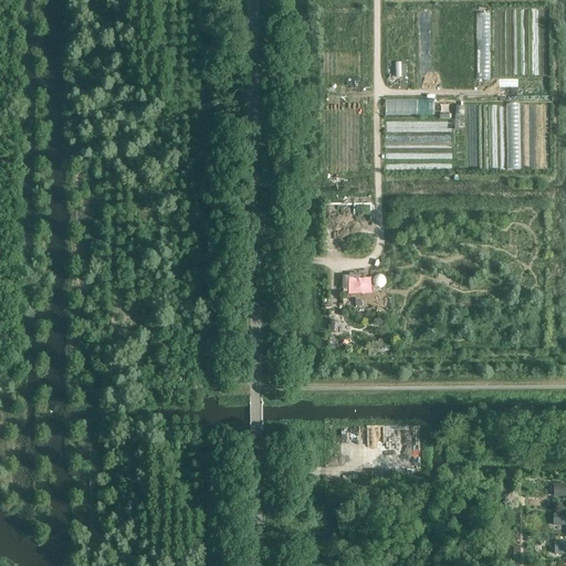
[(490,13),(477,13),(477,80),(490,80),(490,13)]
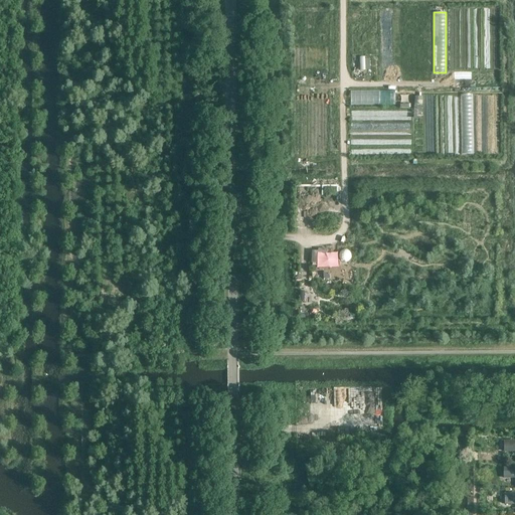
[(295,33),(306,34),(307,14),(296,13),(295,33)]
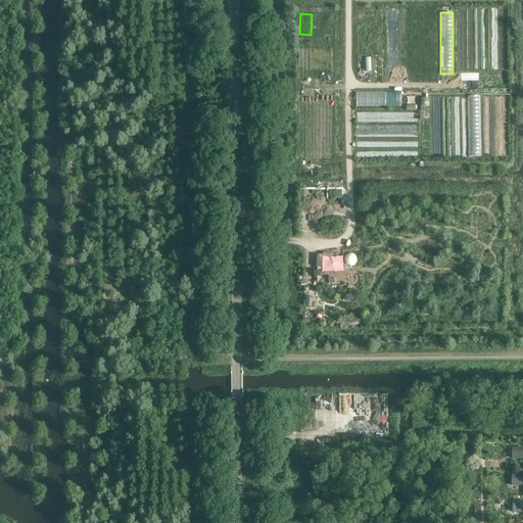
[(376,59),(371,59),(371,57),(365,57),(365,70),(376,70),(376,59)]
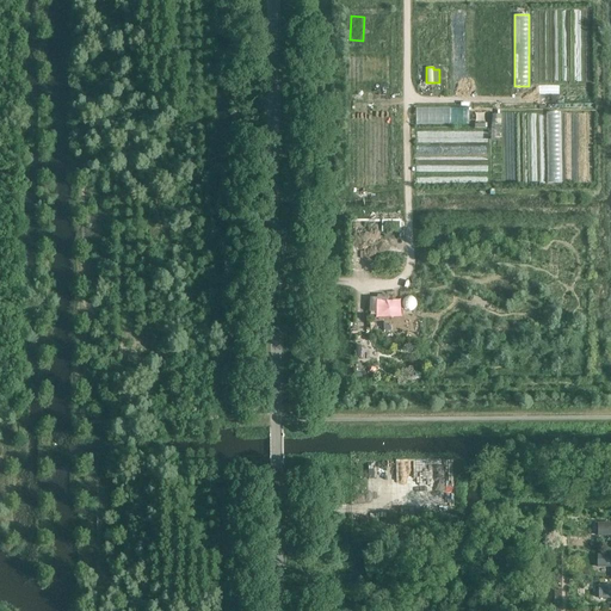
[(469,124),(469,107),(417,109),(417,124),(469,124)]
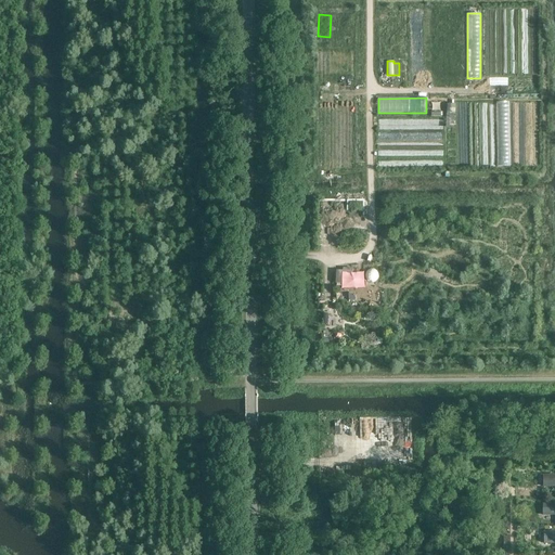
[(510,101),(495,101),(497,167),(510,167),(510,101)]
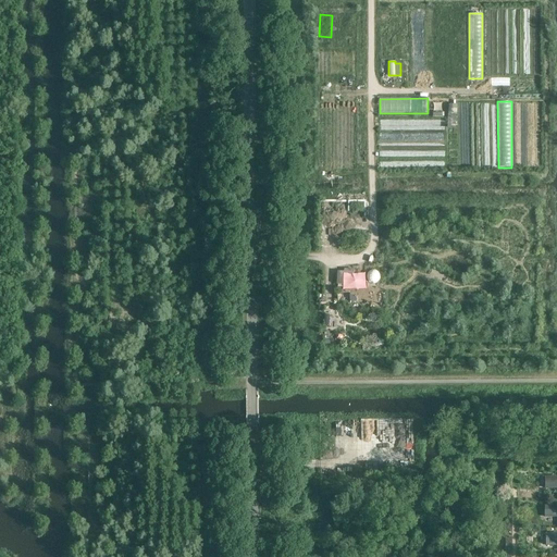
[(432,102),(433,112),(442,112),(442,102),(432,102)]
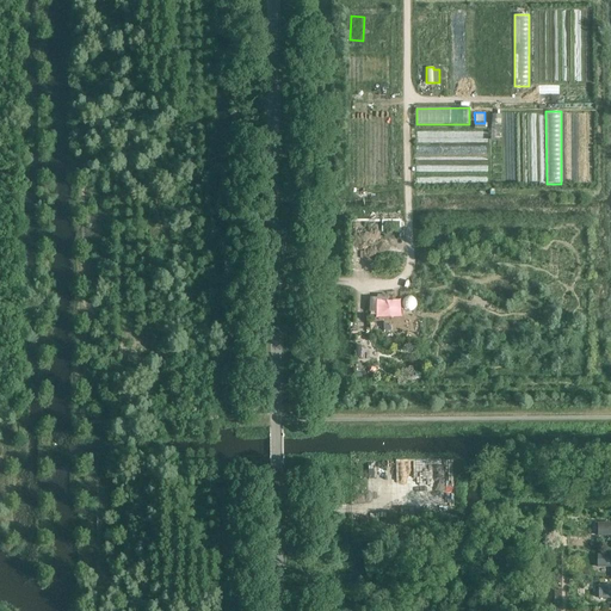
[(495,124),(492,124),(492,141),(500,141),(500,125),(501,125),(501,113),(495,113),(495,124)]
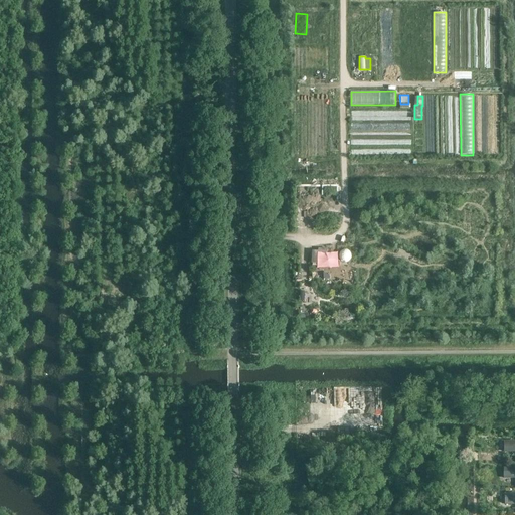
[(325,268),(342,268),(342,255),(324,255),(325,268)]
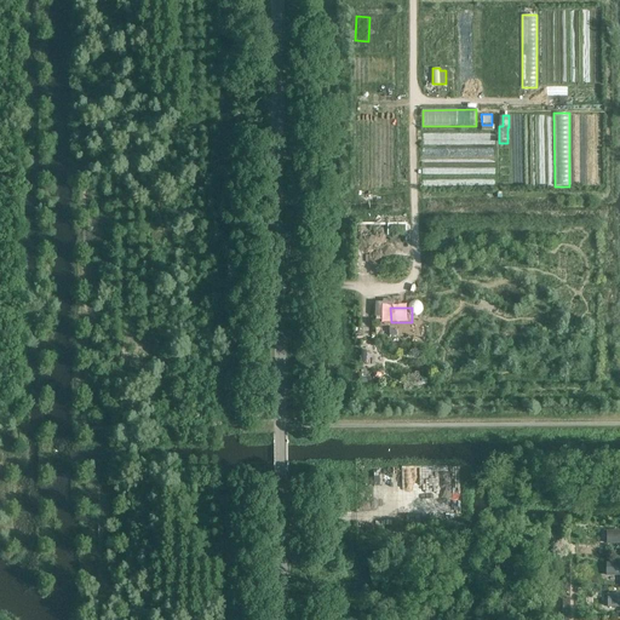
[(614,532),(597,532),(597,546),(614,546),(614,532)]
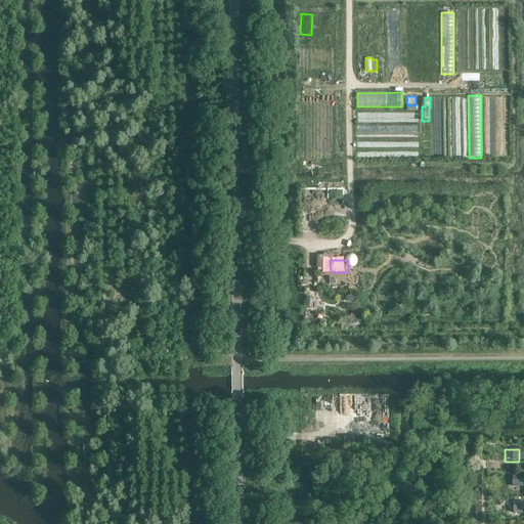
[(523,474),(513,474),(513,485),(523,485),(523,474)]
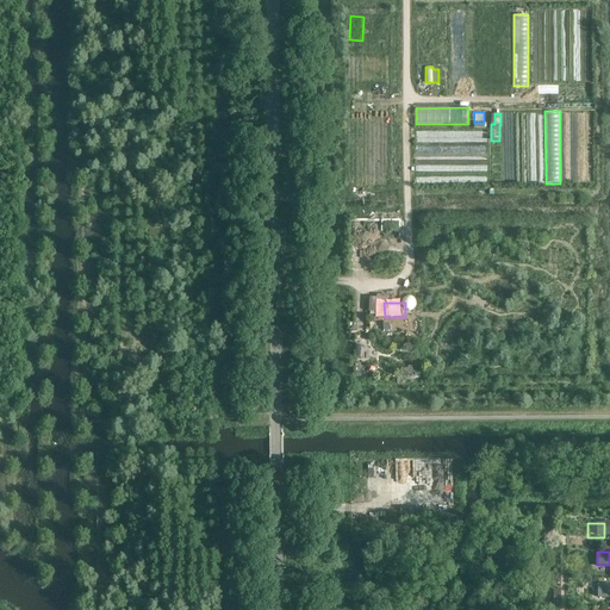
[(605,586),(589,586),(589,599),(607,598),(605,586)]
